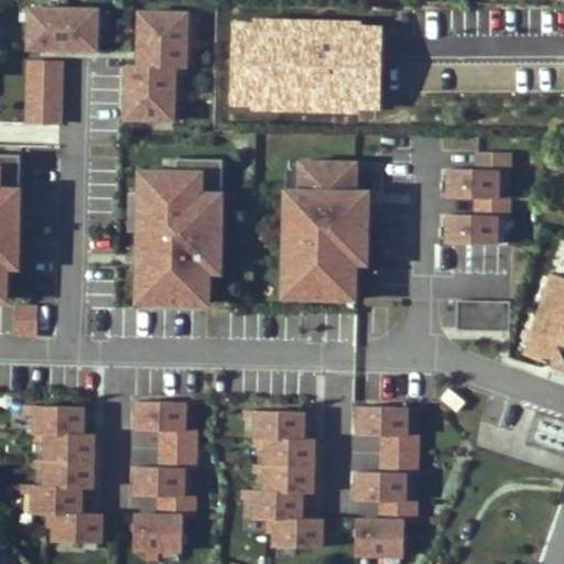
[(100,10),(26,7),(24,52),(98,55),(100,10)]
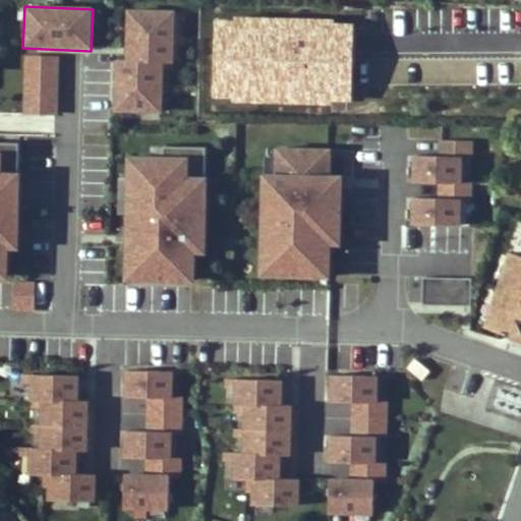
[(175,11),(126,10),(125,61),(164,62),(174,62),(175,11)]
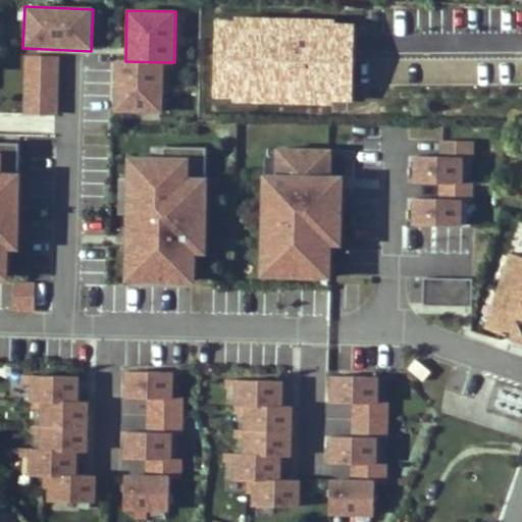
[(311,53),(312,13),(219,12),(218,44),(239,44),(239,52),(311,53)]
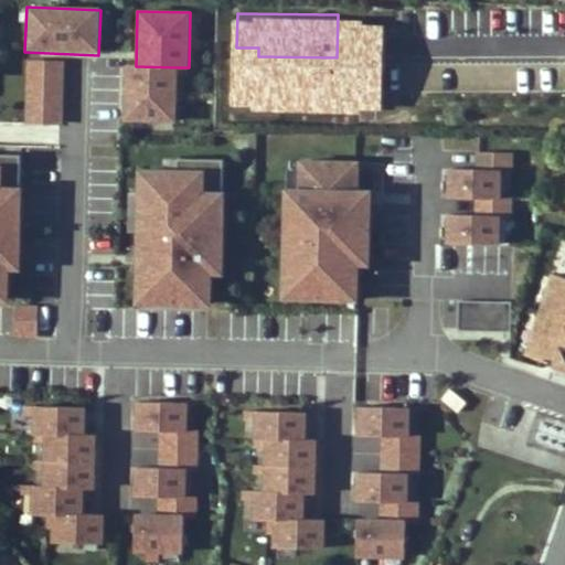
[(481,49),(480,85),(479,118),(525,119),(526,103),(546,104),(547,85),(543,84),(544,55),(557,55),(558,30),(481,29),(481,49)]
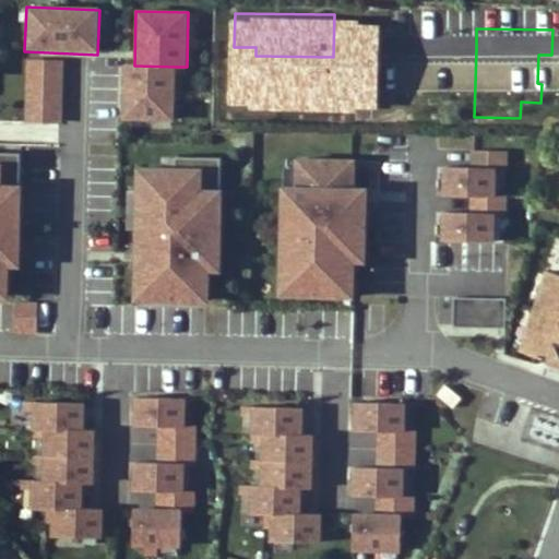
[(61,62),(26,61),(24,122),(59,123),(61,62)]
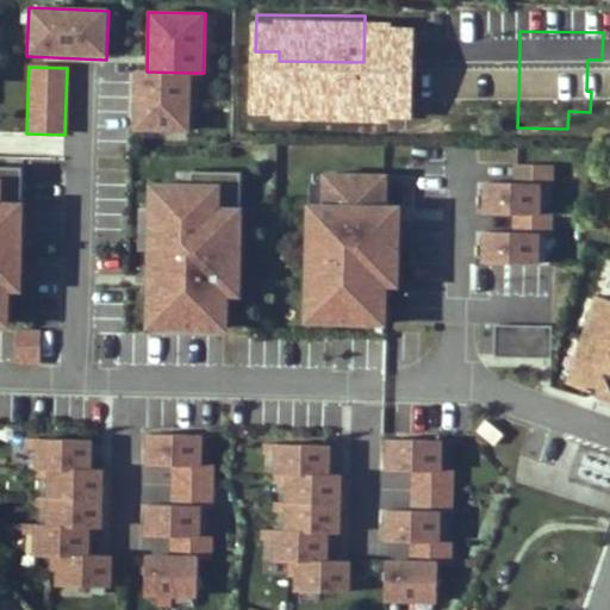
[(192,73),(147,72),(134,72),(132,131),(191,132),(192,73)]
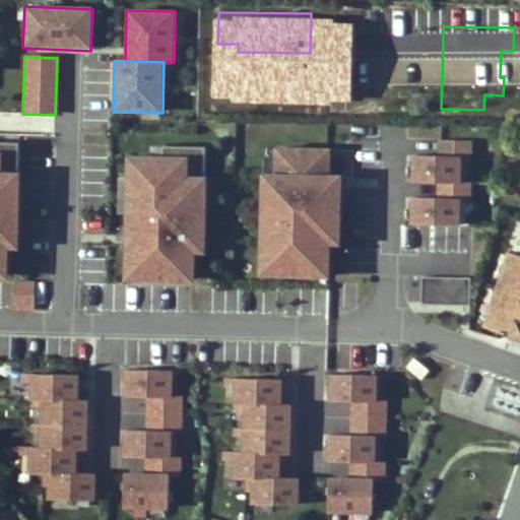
[(473,141),(437,140),(436,157),(461,158),(473,158),(473,141)]
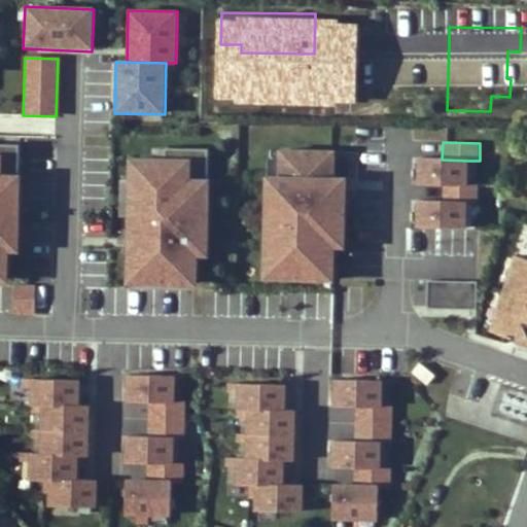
[(0,145),(0,155),(1,156),(1,177),(20,177),(20,145),(0,145)]
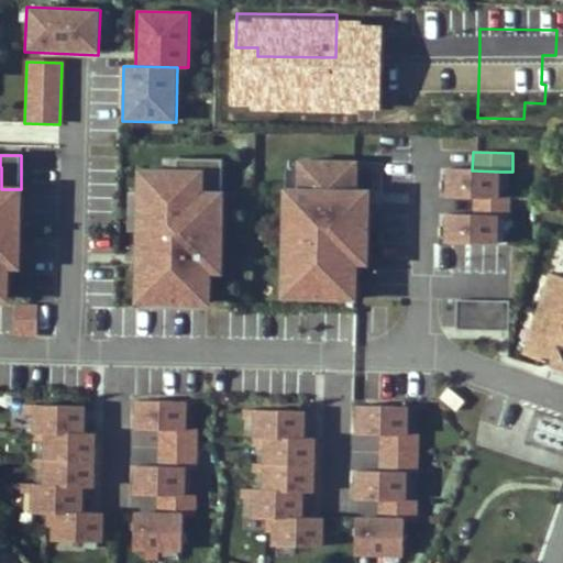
[(163,158),(163,169),(205,170),(205,192),(223,192),(224,159),(163,158)]
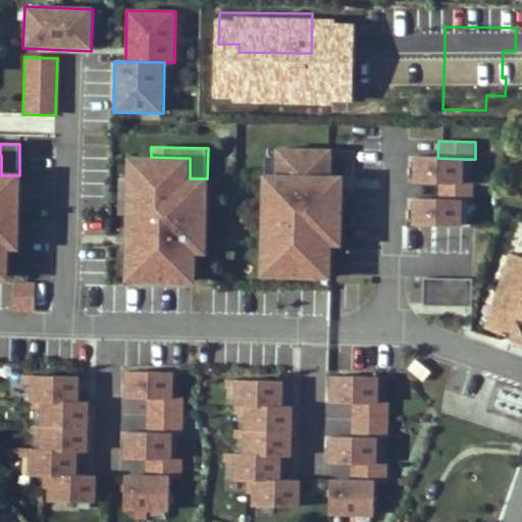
[(275,149),(274,176),(331,177),(331,151),(275,149)]
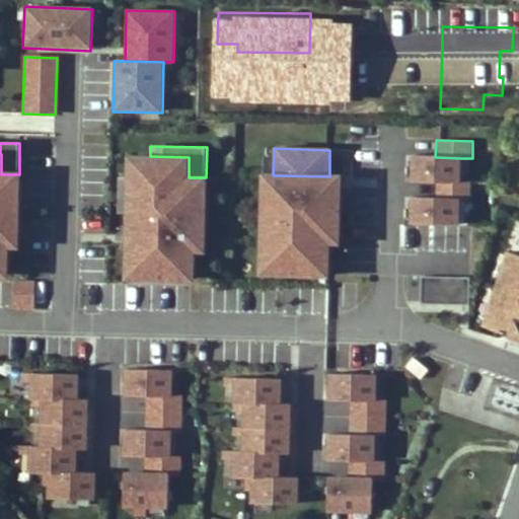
[(0,153),(0,280),(6,281),(7,251),(17,251),(19,174),(1,174),(1,154),(0,153)]
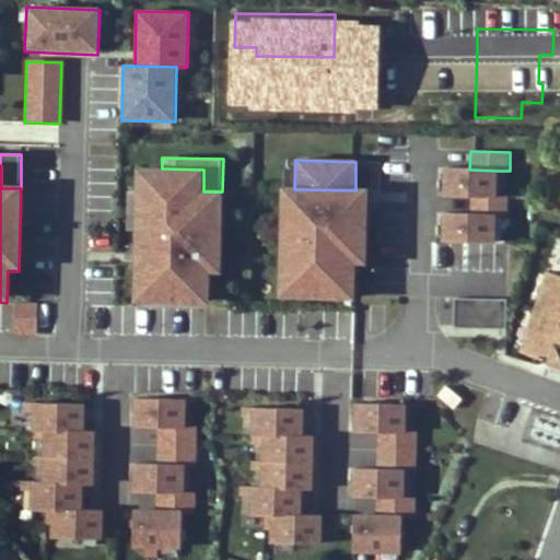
[(162,168),(136,168),(133,305),(209,306),(209,275),(221,275),(222,191),(203,191),(203,170),(162,168)]
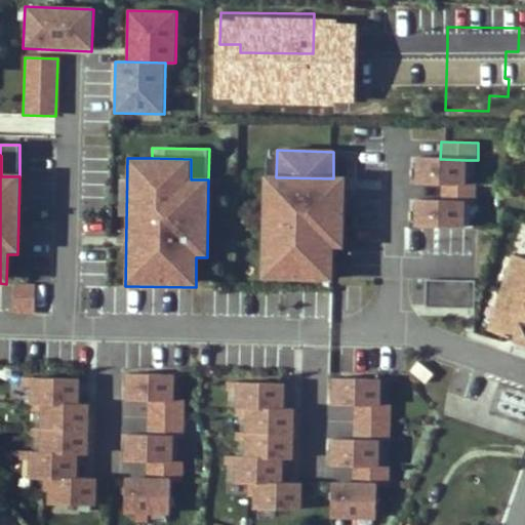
[(440,159),(414,158),(413,185),(440,186),(466,186),(466,160),(440,159)]
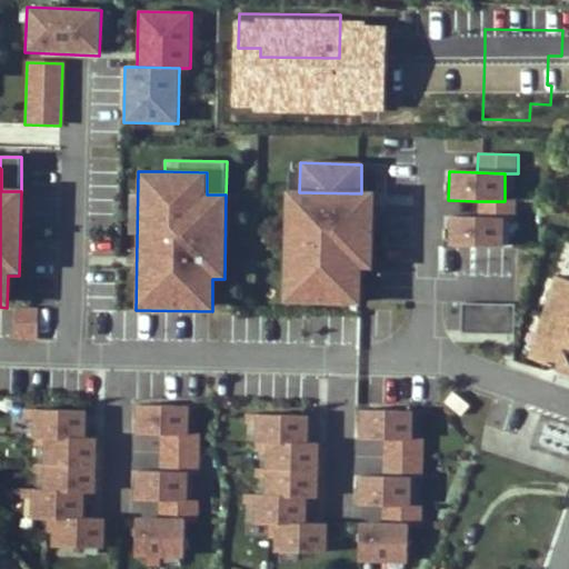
[(285,191),(281,306),(360,308),(361,270),(371,271),(373,195),(361,193),(299,192),(285,191)]
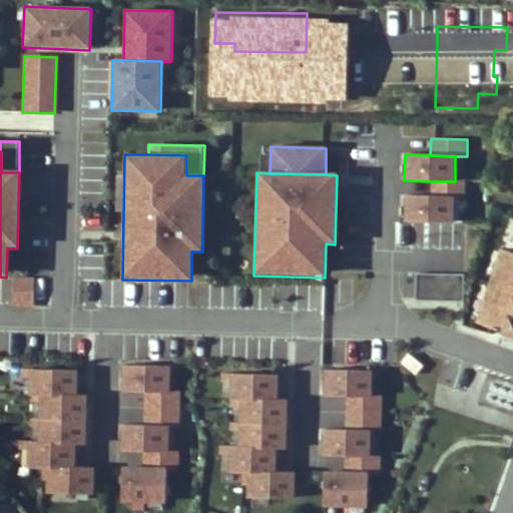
[(455,181),(430,181),(429,196),(454,197),(467,197),(467,182),(455,181)]
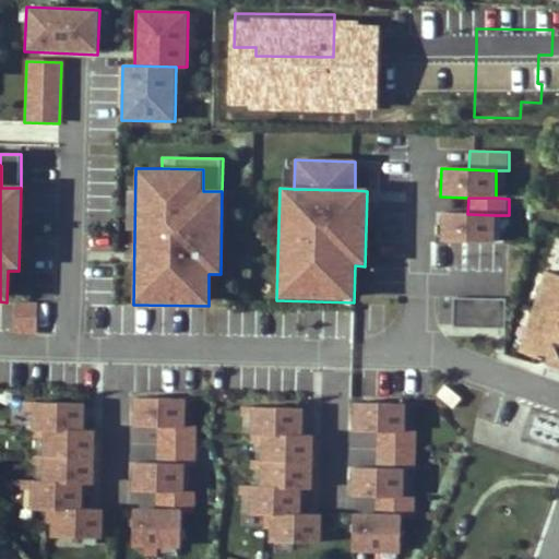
[(467,214),(440,214),(440,242),(495,245),(495,215),(467,214)]
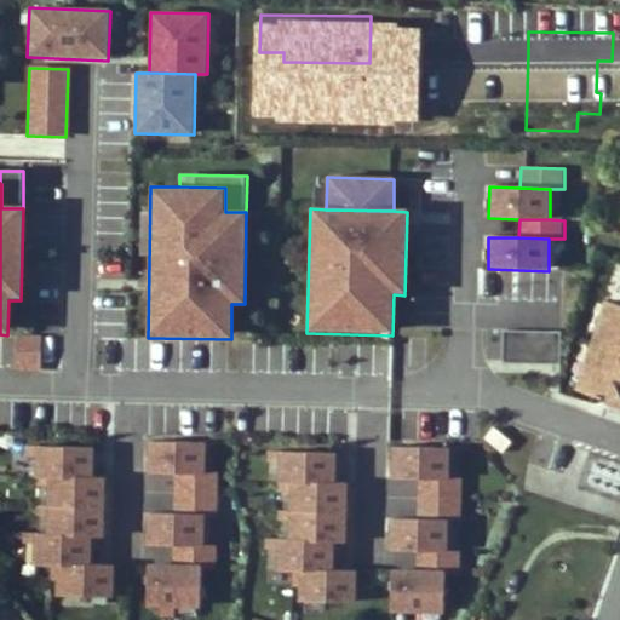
[(579,389),(612,400),(619,373),(619,304),(609,300),(590,356),(579,389)]
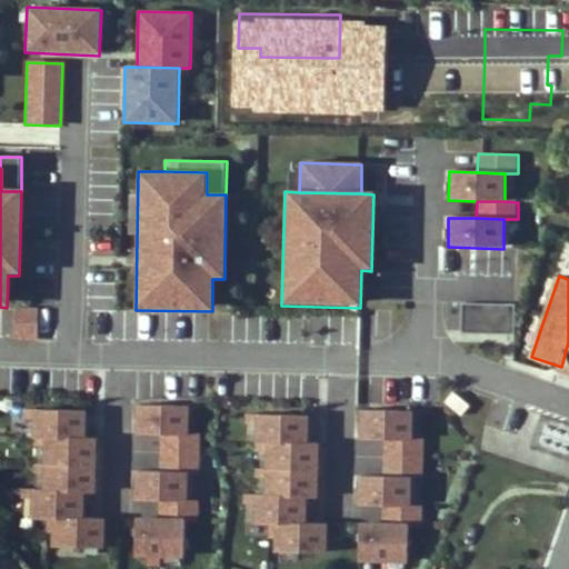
[(516,305),(461,303),(461,335),(516,336),(516,305)]
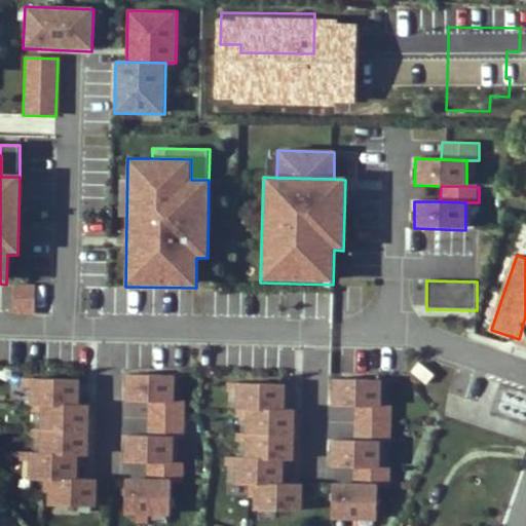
[(35,287),(12,286),(12,315),(34,315),(35,287)]
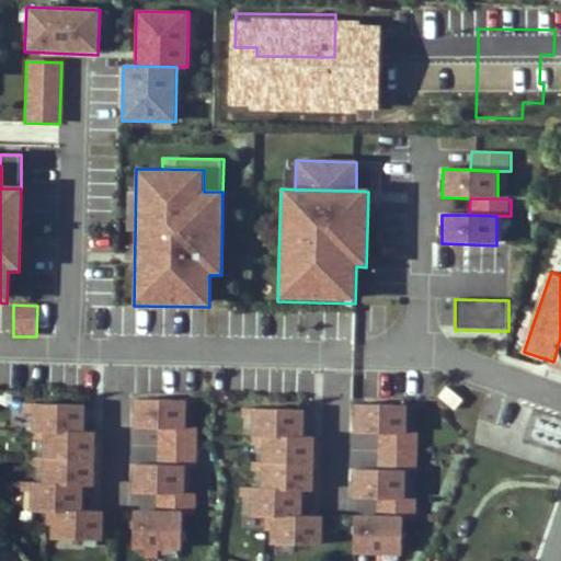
[(447,388),(438,398),(455,411),(464,401),(447,388)]
